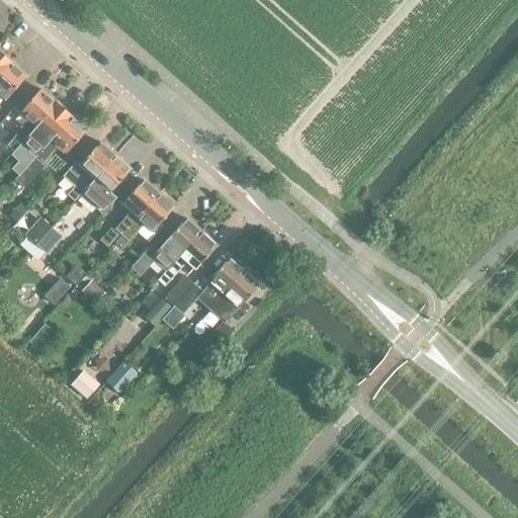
[(0,53),(0,73),(10,62),(0,53)]
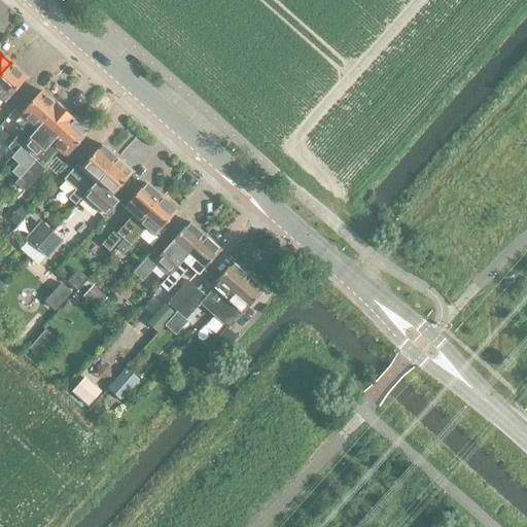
[(10,63),(0,74),(0,98),(4,102),(26,77),(10,63)]
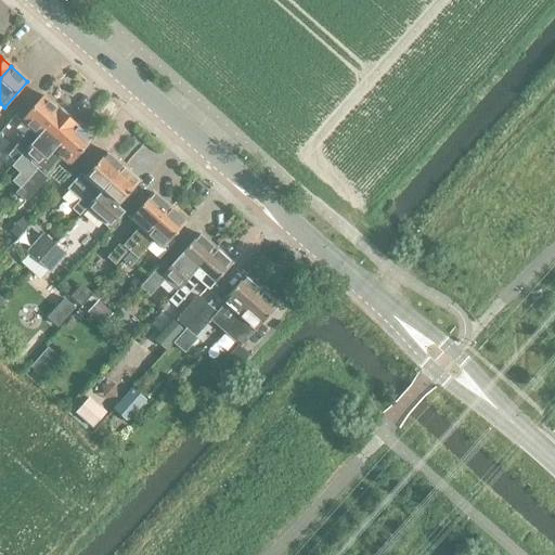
[(8,154),(14,159),(60,110),(42,94),(20,121),(28,129),(12,147),(13,147),(8,154)]
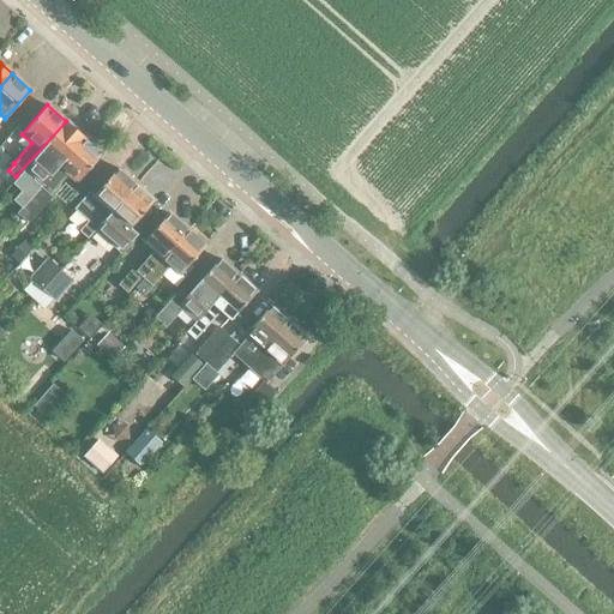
[(83,137),(66,121),(16,176),(17,178),(24,169),(34,178),(31,180),(38,187),(83,137)]
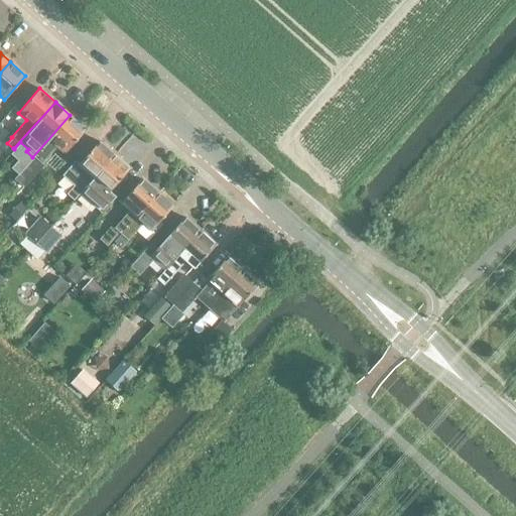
[(86,129),(70,115),(32,157),(33,157),(14,179),(22,187),(42,165),(40,163),(55,145),(63,153),(86,129)]
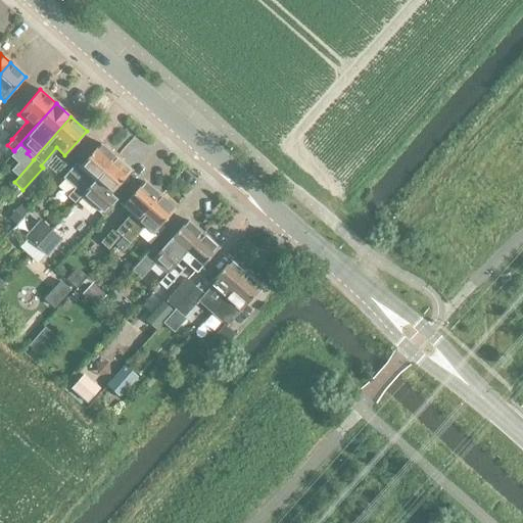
[(100,142),(79,165),(76,162),(62,177),(74,188),(66,196),(74,202),(80,196),(115,156),(100,142)]
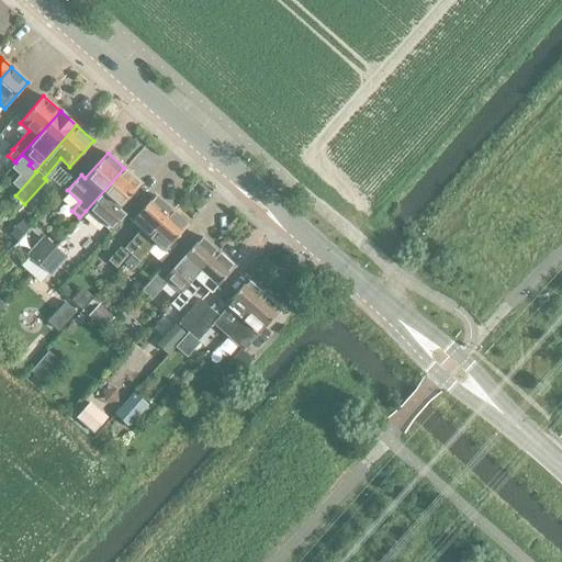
[(141,182),(124,168),(86,211),(109,232),(125,214),(119,208),(141,182)]
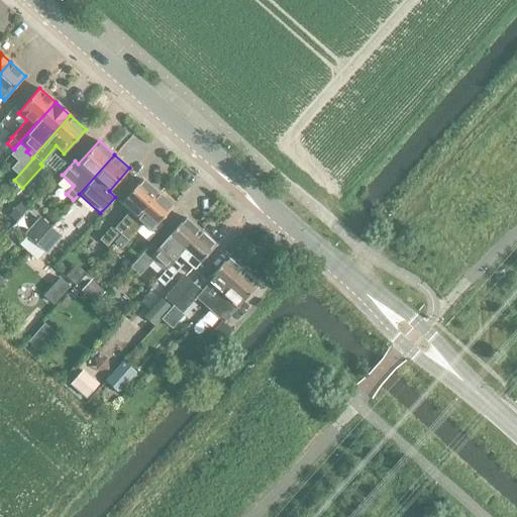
[(157,193),(141,179),(120,203),(128,211),(113,227),(111,225),(98,239),(106,245),(118,232),(119,234),(120,234),(157,193)]
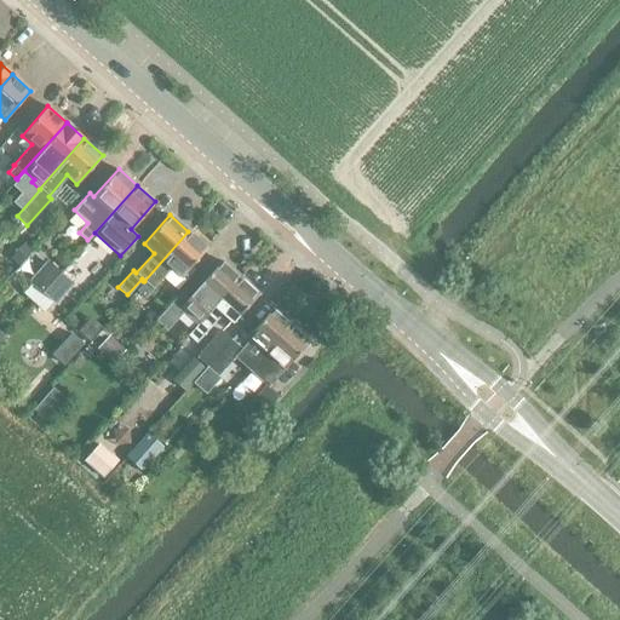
[(207,247),(188,231),(144,281),(143,281),(136,290),(144,297),(171,268),(181,276),(207,247)]
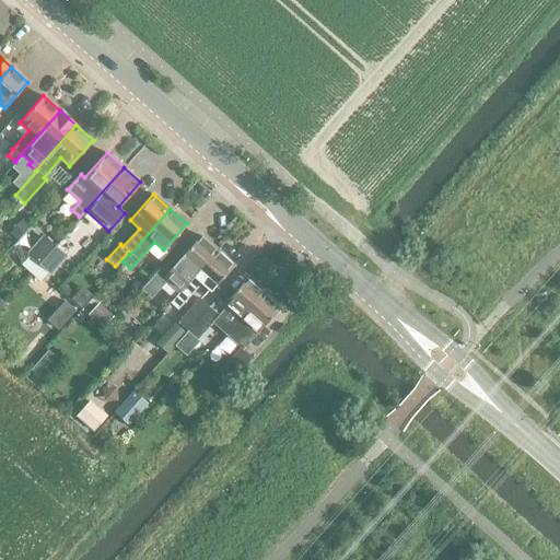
[(200,235),(176,261),(178,264),(171,272),(162,265),(149,279),(160,288),(164,283),(176,294),(217,251),(200,235)]
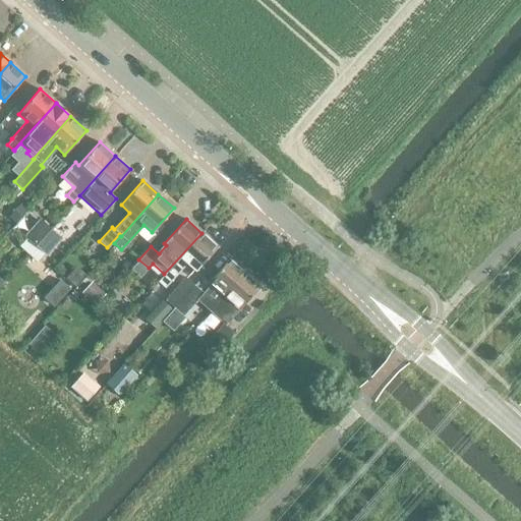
[(59,237),(52,230),(40,220),(26,235),(46,253),(59,237)]
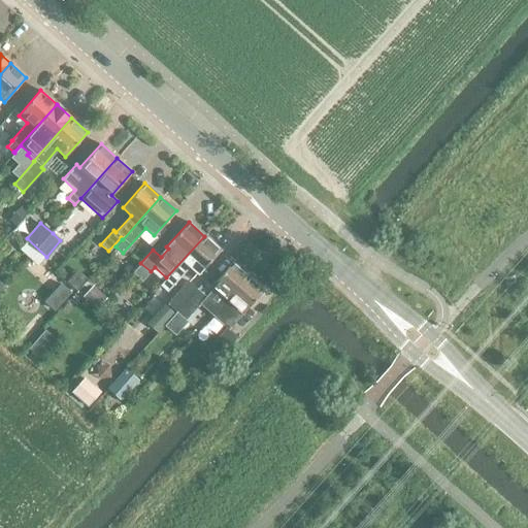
[(60,225),(53,233),(60,240),(61,241),(69,232),(60,225)]
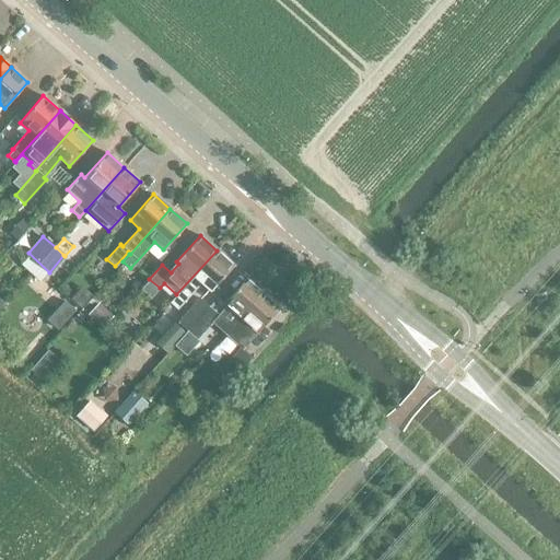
[(217,251),(176,294),(170,303),(177,310),(200,283),(210,291),(233,265),(217,251)]
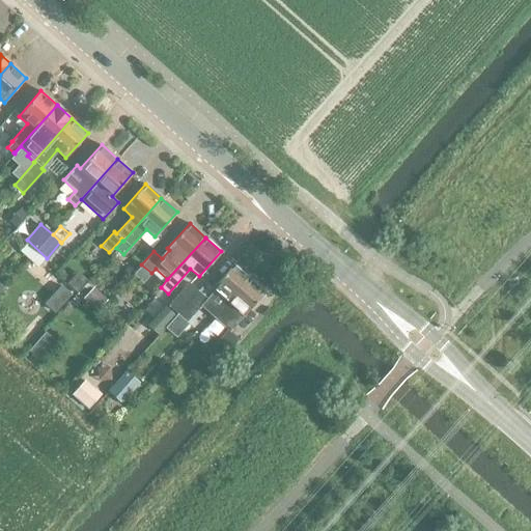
[(233,262),(212,287),(214,289),(206,298),(188,282),(168,305),(187,322),(196,311),(207,322),(213,316),(249,276),(233,262)]
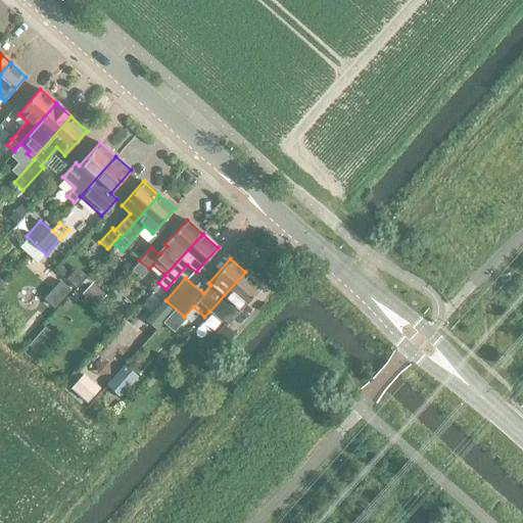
[(68,262),(62,269),(70,276),(78,270),(68,262)]
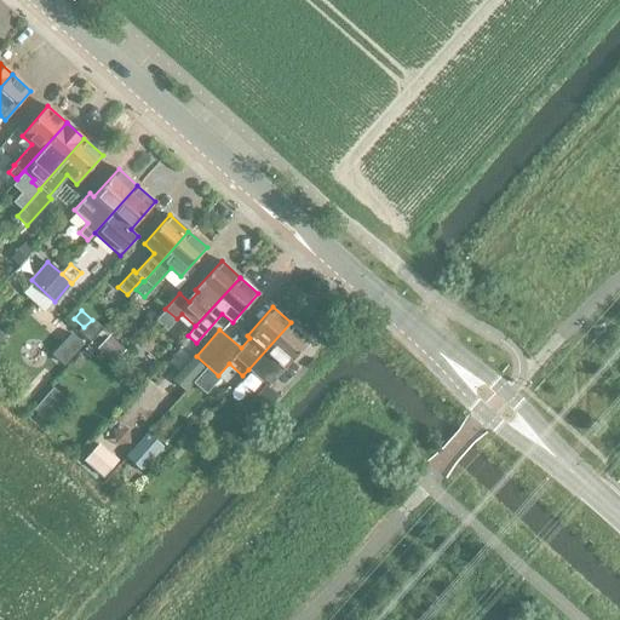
[(172,322),(162,314),(150,328),(159,337),(172,322)]
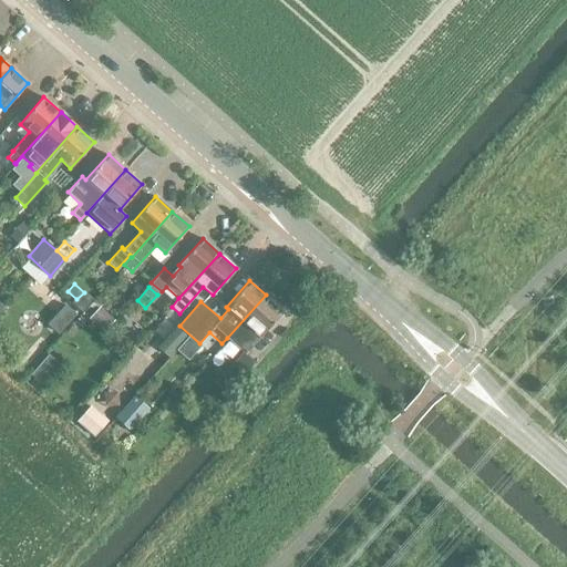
[(266,295),(227,338),(245,353),(284,310),(266,295)]
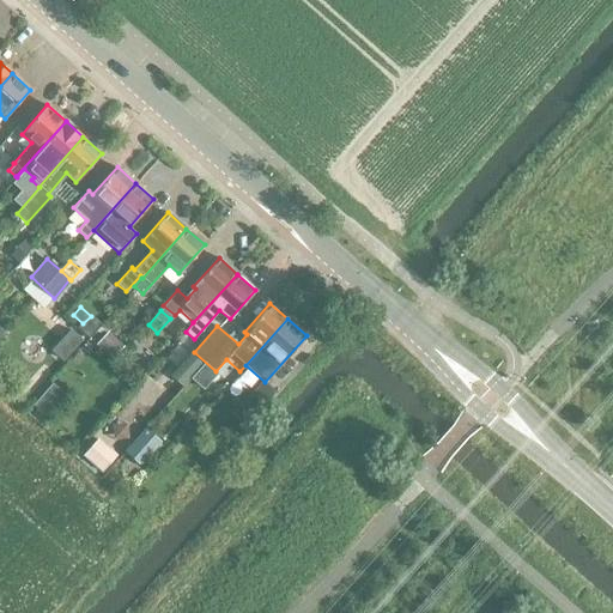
[(70,327),(54,349),(66,357),(82,335),(70,327)]
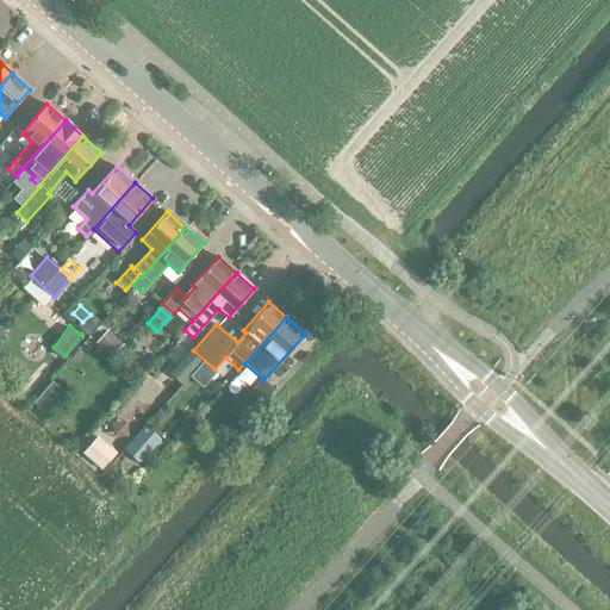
[(53,379),(36,399),(45,409),(63,388),(53,379)]
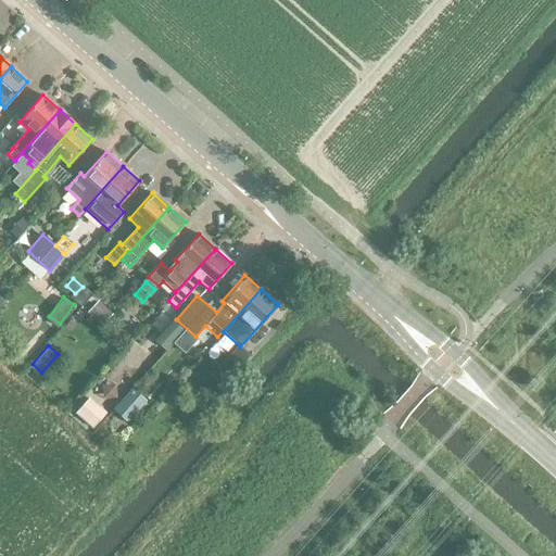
[(223,383),(245,357),(235,348),(212,374),(223,383)]
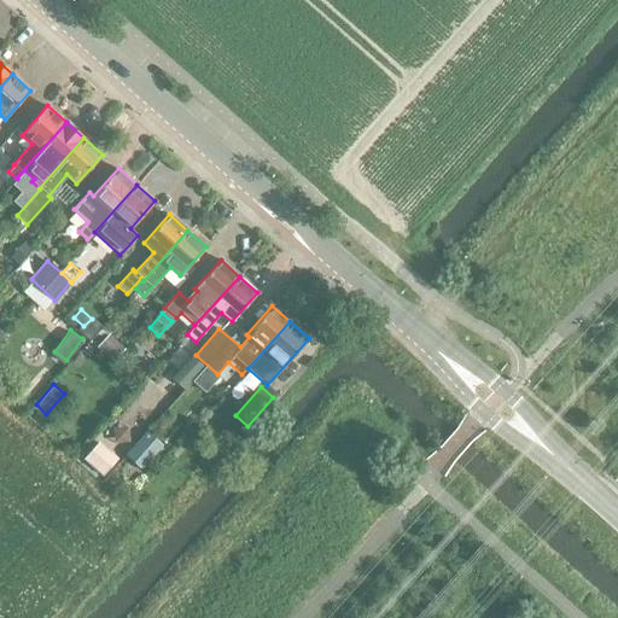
[(143,466),(164,442),(147,427),(126,452),(143,466)]
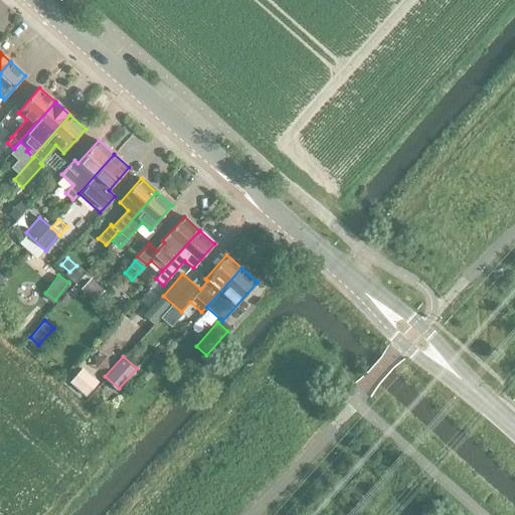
[(82,365),(69,380),(86,394),(99,378),(82,365)]
